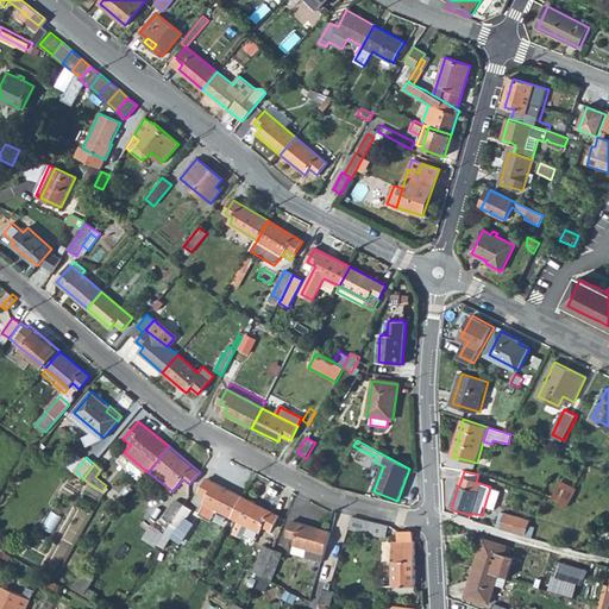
[(233,516),(243,497),(207,478),(200,493),(209,497),(200,514),(212,520),(218,509),(233,516)]
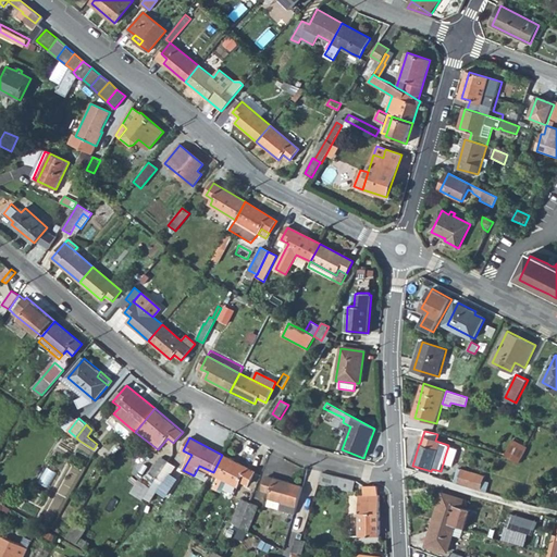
[(505,455),(520,462),(527,447),(512,440),(505,455)]
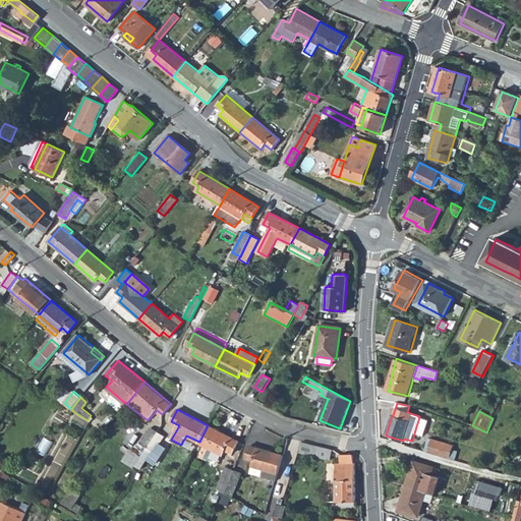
[(114,418),(109,414),(100,424),(98,423),(96,426),(104,430),(114,418)]
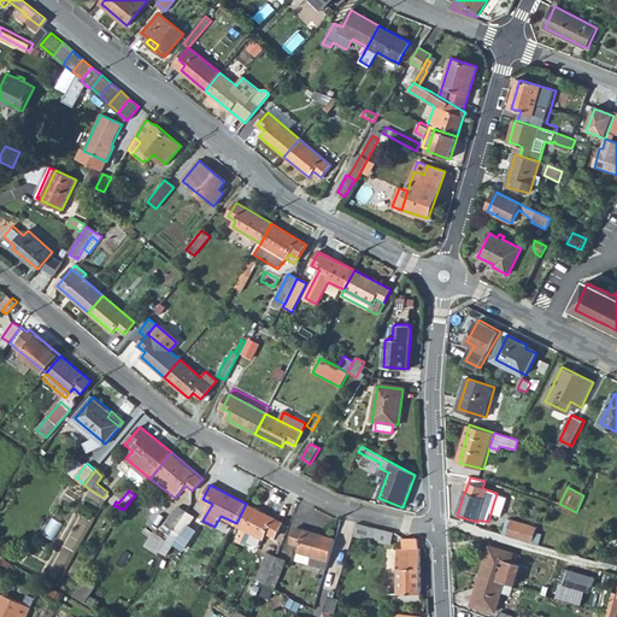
[(107,492),(104,498),(106,500),(112,503),(116,499),(107,492)]
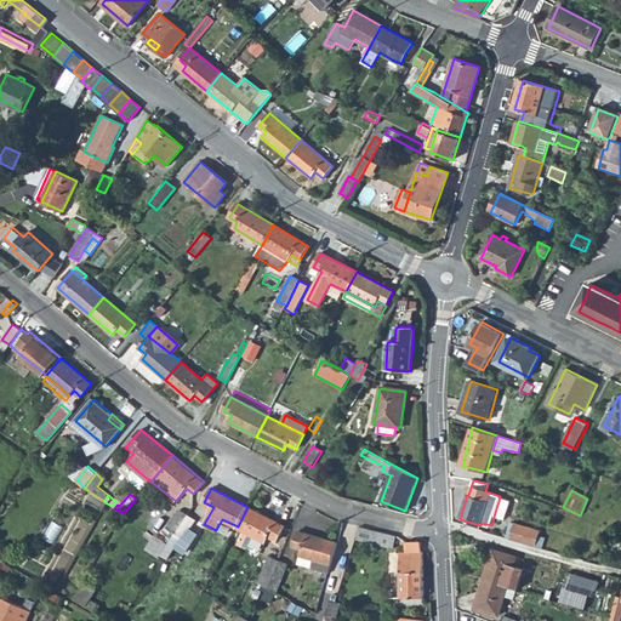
[(500,497),(496,508),(507,512),(511,501),(500,497)]
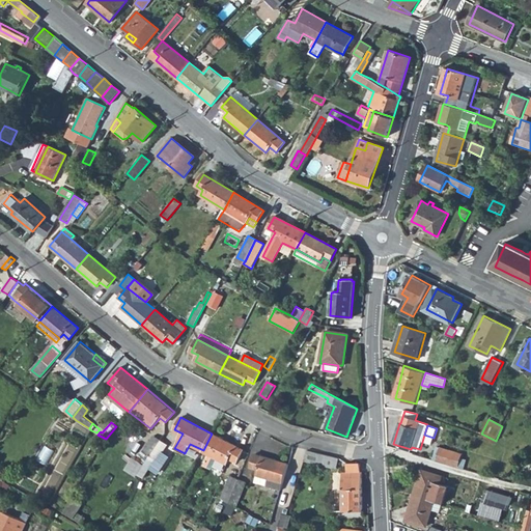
[(212,434),(203,450),(227,463),(229,457),(236,462),(243,449),(212,434)]
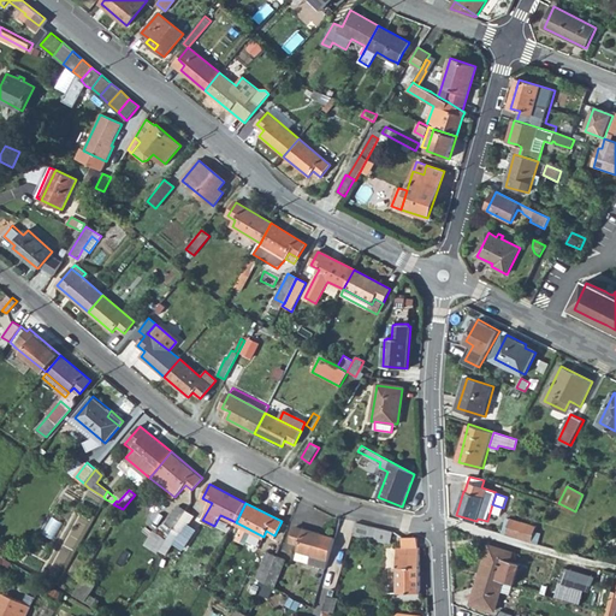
[(167,525),(161,535),(167,539),(175,528),(187,510),(178,504),(166,522),(167,525)]
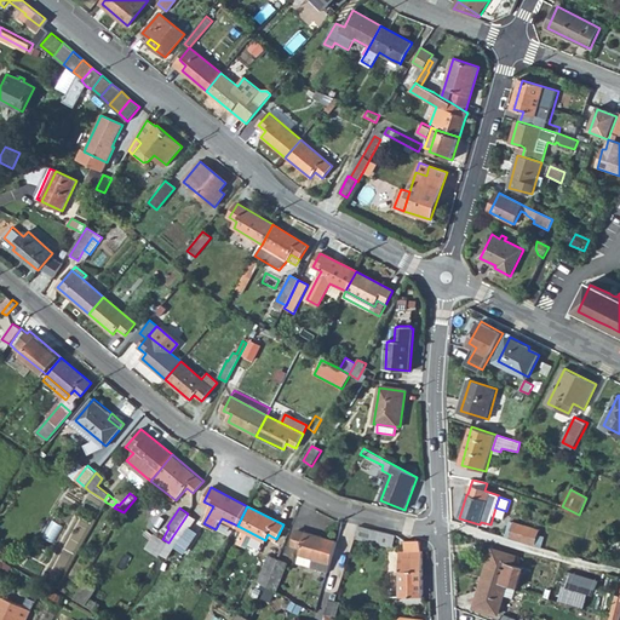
[(188,514),(176,532),(182,537),(184,538),(196,518),(188,514)]
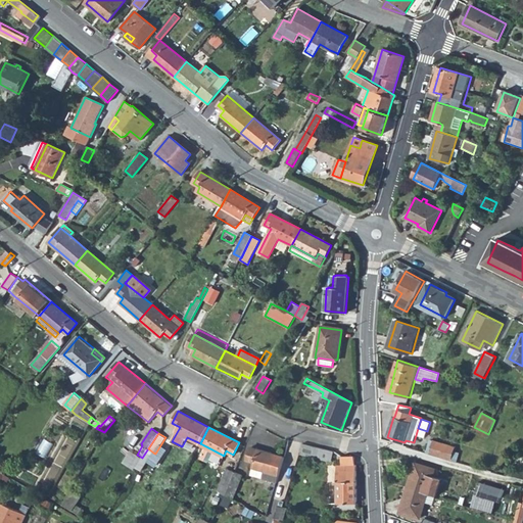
[(289,440),(287,448),(300,452),(301,448),(302,443),(289,440)]
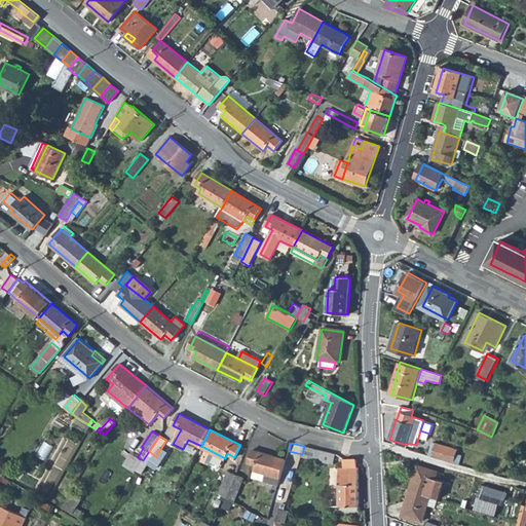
[(437,444),(434,456),(454,462),(456,454),(458,450),(437,444)]
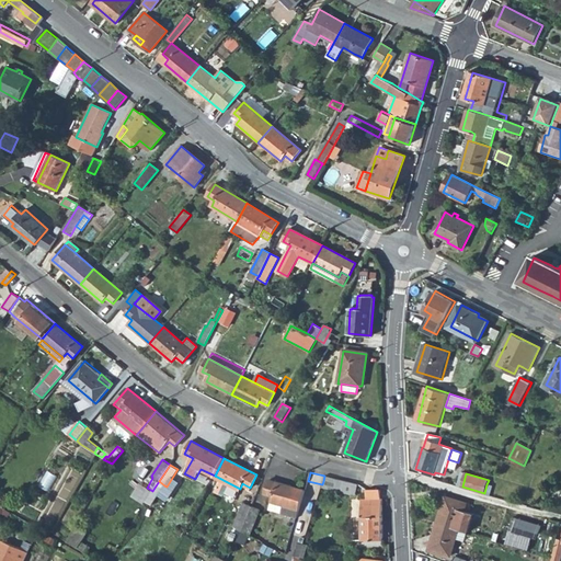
[(324,476),(323,481),(343,487),(342,492),(353,495),(355,482),(324,476)]
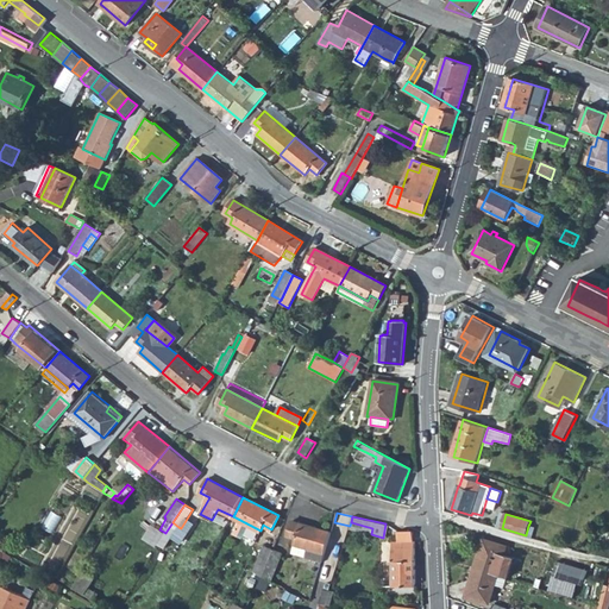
[(297,538),(295,544),(325,553),(331,532),(293,520),(288,535),(297,538)]
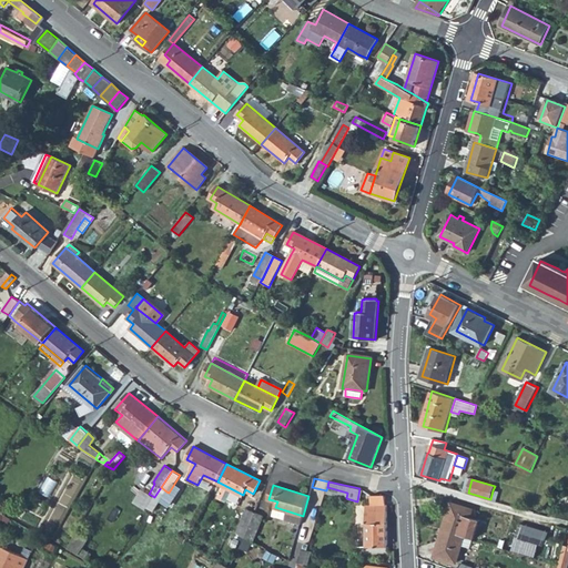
[(161,487),(154,497),(161,501),(166,492),(161,487)]
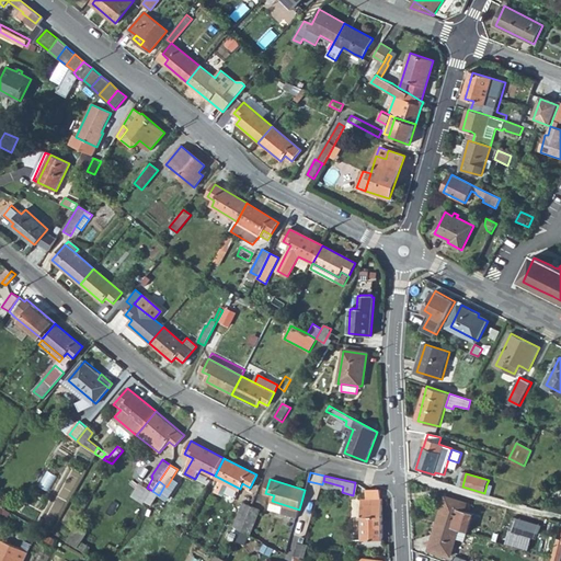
[(560,489),(556,487),(549,503),(560,507),(560,505),(560,489)]
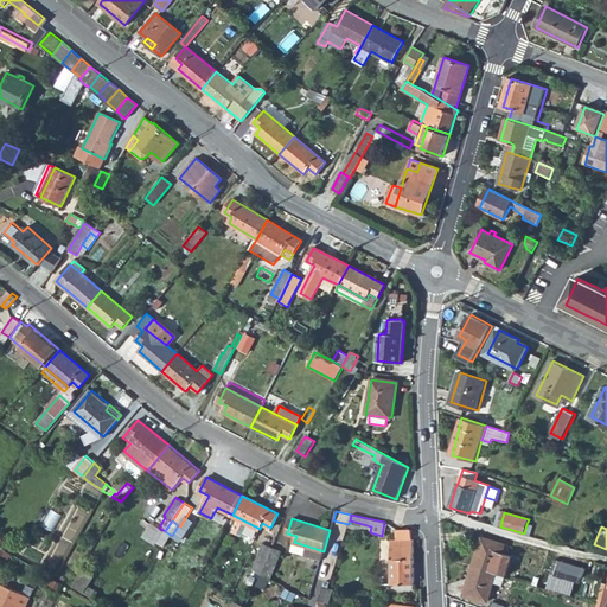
[(411,529),(397,529),(397,540),(391,540),(391,560),(384,560),(384,579),(393,580),(393,585),(415,583),(414,540),(411,538),(411,529)]
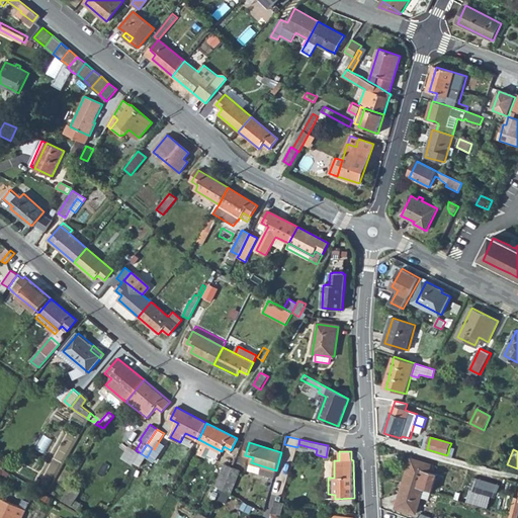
[(412,458),(404,483),(424,489),(432,492),(433,492),(438,475),(430,471),(432,464),(412,458)]
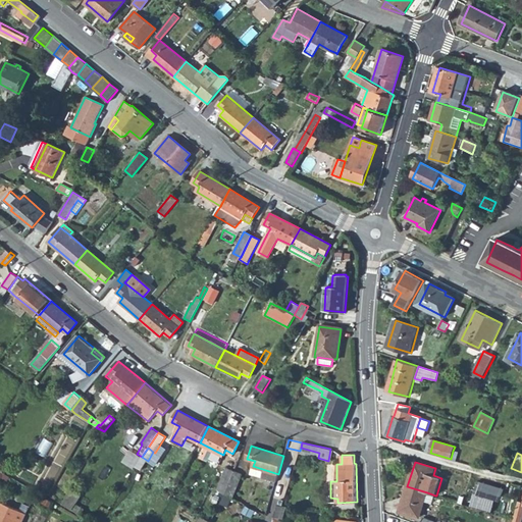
[(253,466),(252,474),(276,481),(278,474),(253,466)]
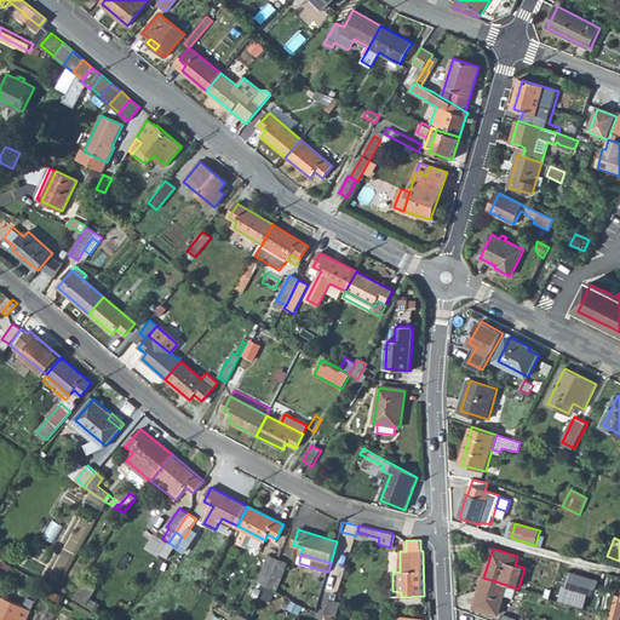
[(270,555),(262,574),(271,578),(273,575),(279,558),(270,555)]
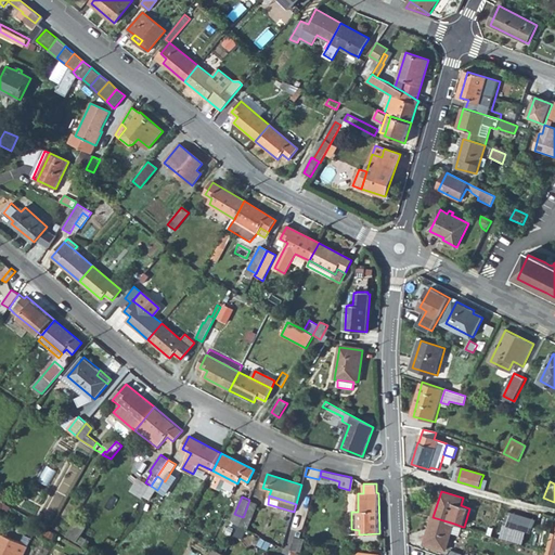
[(249,500),(244,515),(253,519),(258,504),(249,500)]
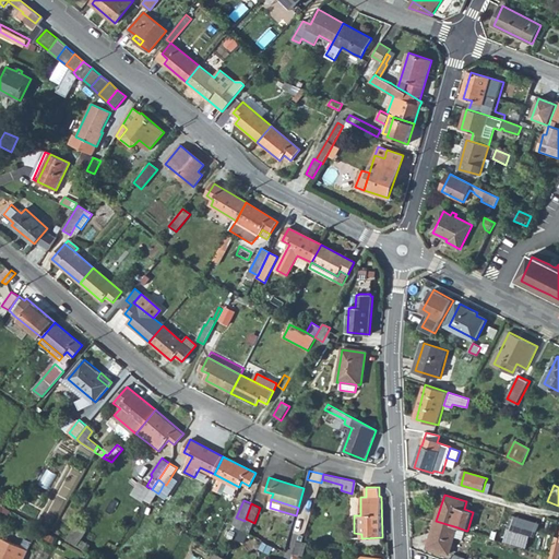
[(236,518),(233,525),(241,528),(245,521),(236,518)]
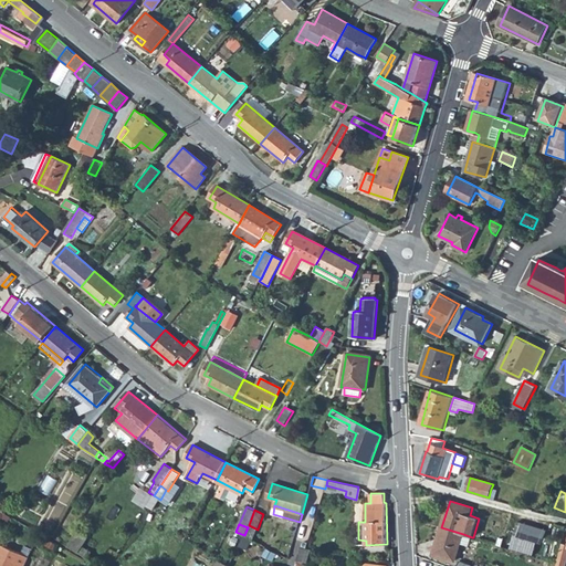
[(248,527),(244,535),(253,541),(258,530),(249,525),(248,527)]
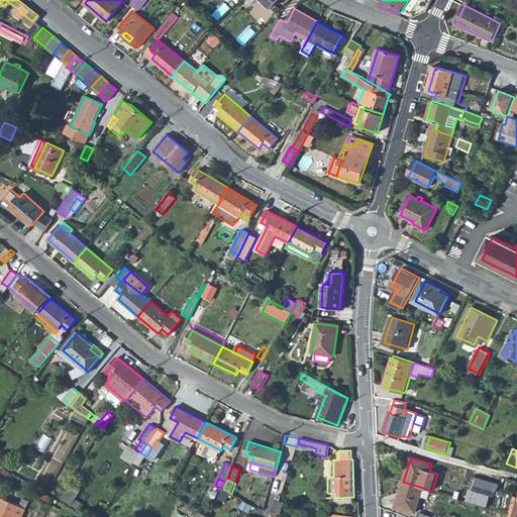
[(423,488),(403,482),(396,505),(416,511),(421,495),(423,488)]
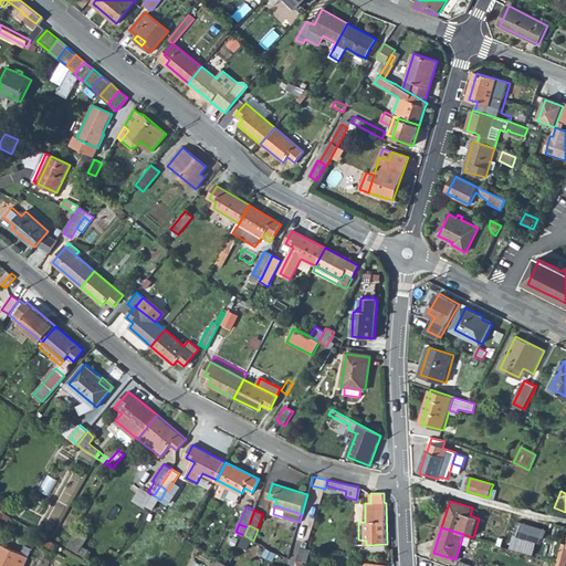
[(500,538),(498,545),(527,554),(533,538),(535,540),(536,532),(524,528),(522,535),(512,540),(504,537),(504,540),(500,538)]
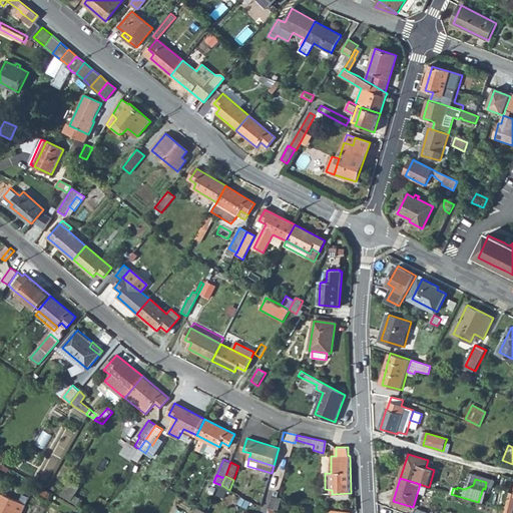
[(420,484),(418,491),(426,494),(428,487),(420,484)]
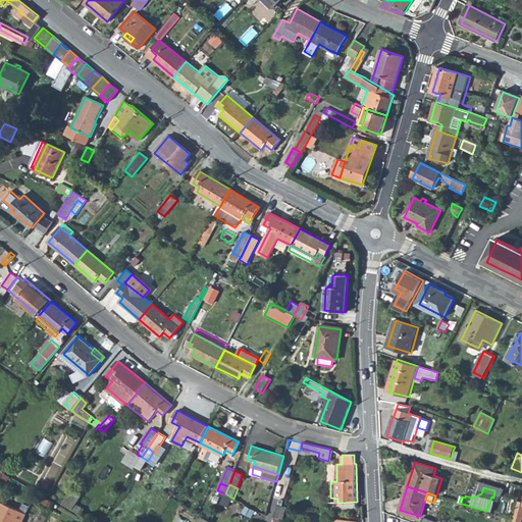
[(66,499),(63,504),(71,509),(75,504),(66,499)]
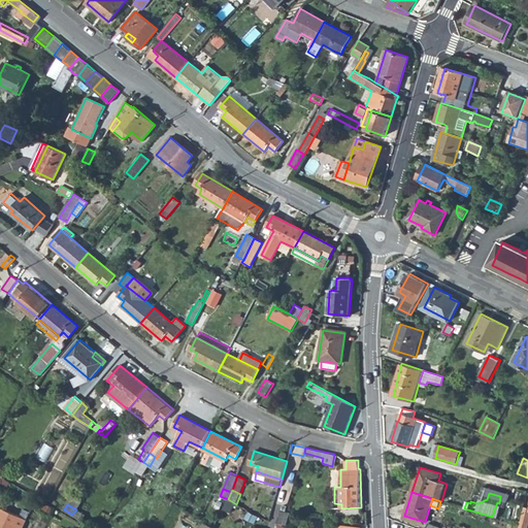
[(0,527),(23,527),(27,520),(0,507),(0,527)]
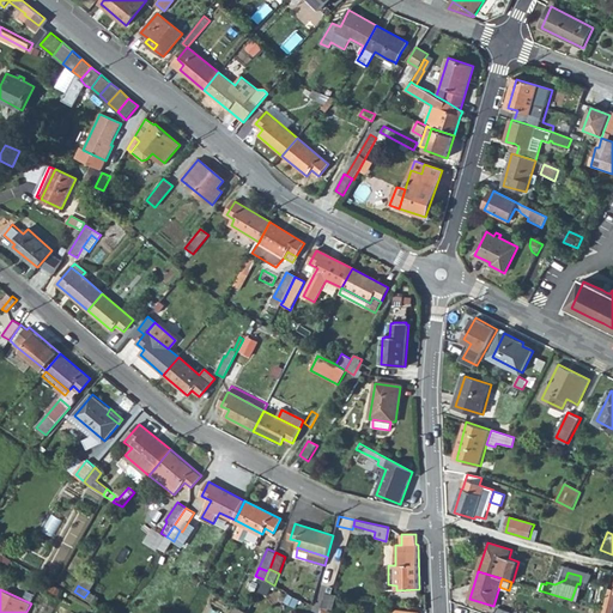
[(89,592),(84,598),(96,604),(99,598),(89,592)]
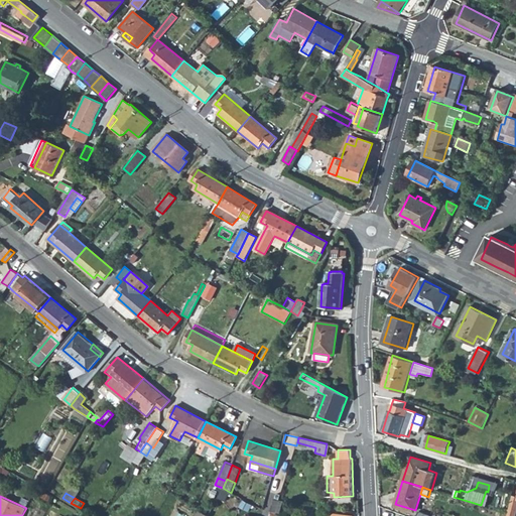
[(275,499),(271,511),(277,513),(279,513),(283,500),(275,499)]
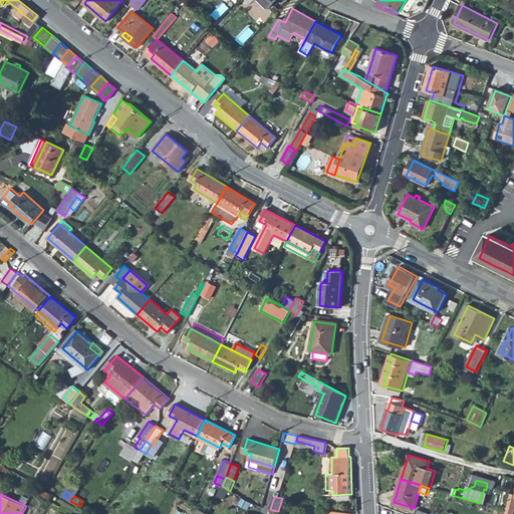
[(257,499),(256,504),(262,507),(264,502),(257,499)]
